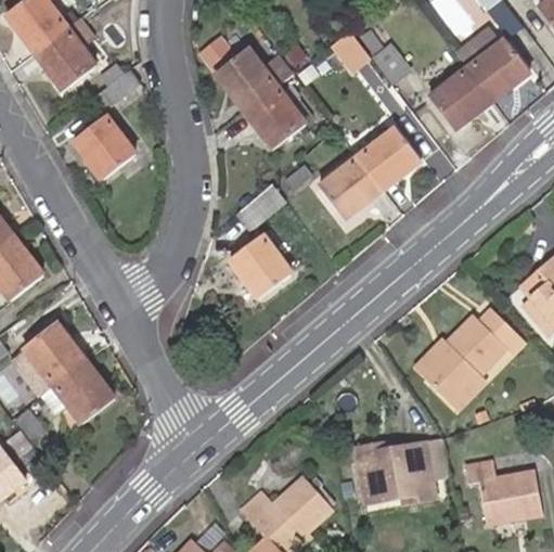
[(23,0),(5,13),(34,51),(65,27),(44,0),(23,0)]
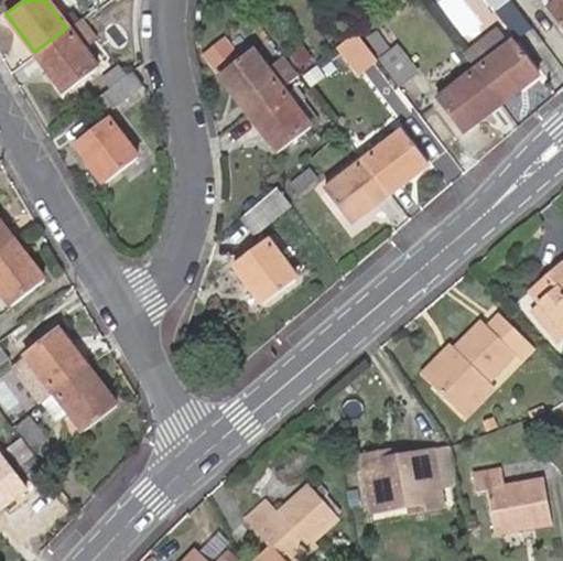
[(562,27),(562,0),(553,0),(548,4),(562,27)]
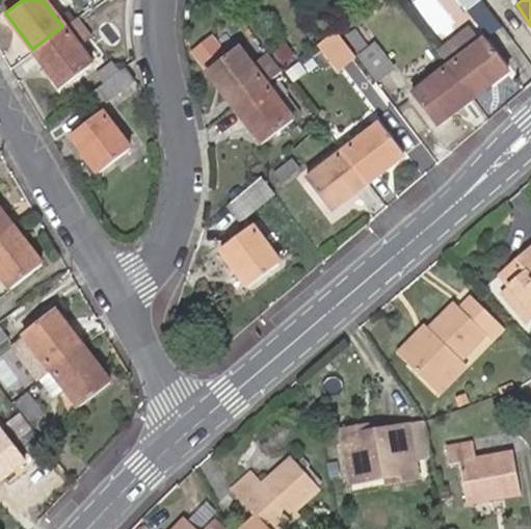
[(436,50),(448,63),(481,38),(470,24),(436,50)]
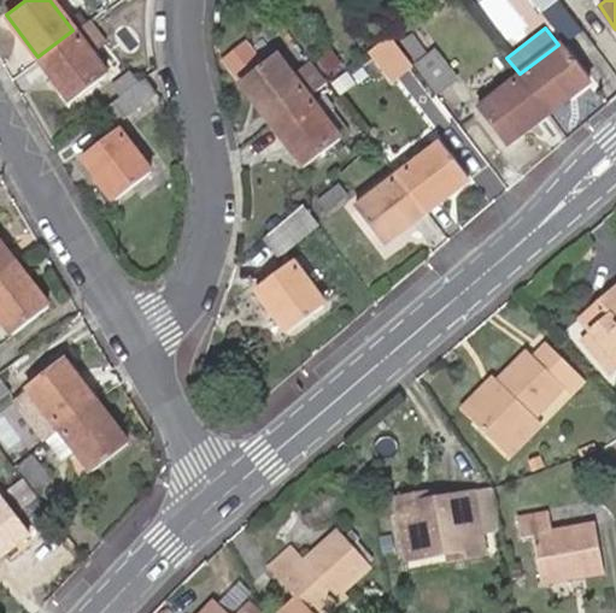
[(389,75),(410,62),(389,29),(369,42),(389,75)]
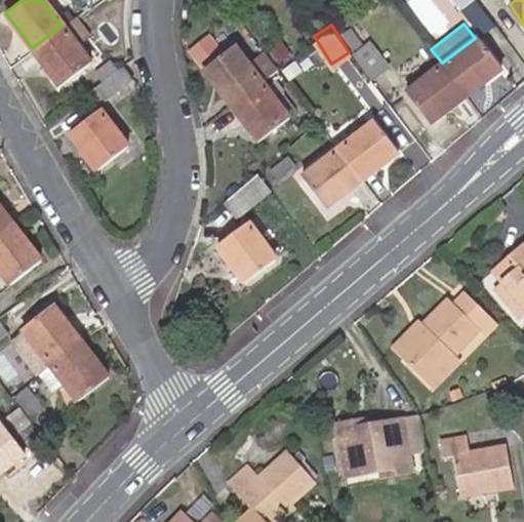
[(62,26),(32,48),(57,84),(88,62),(62,26)]
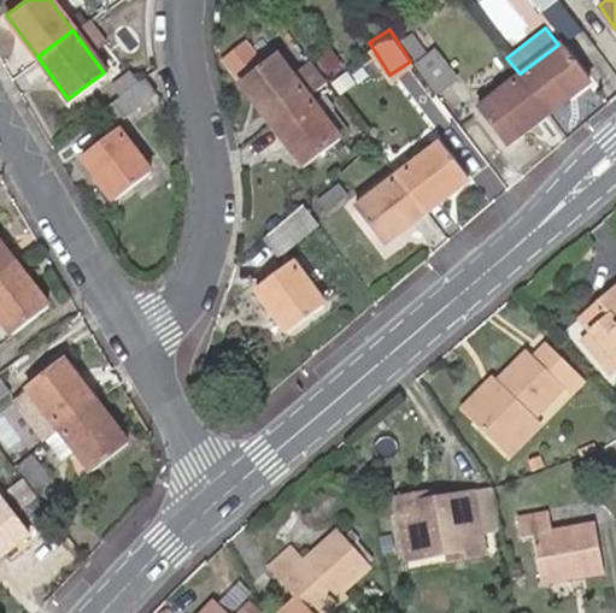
[(520,74),(546,108),(590,76),(563,41),(558,45),(520,74)]
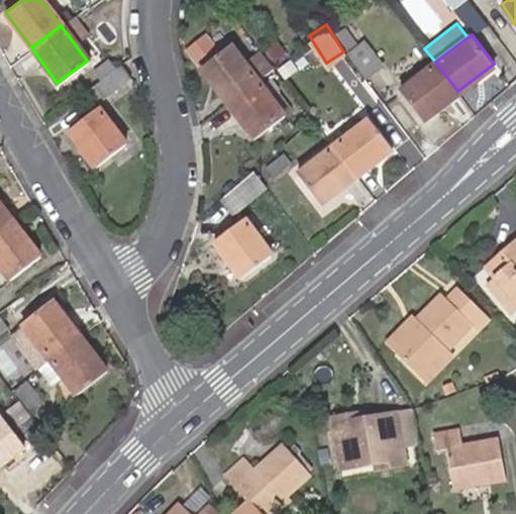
[(364,39),(344,54),(365,79),(384,65),(364,39)]
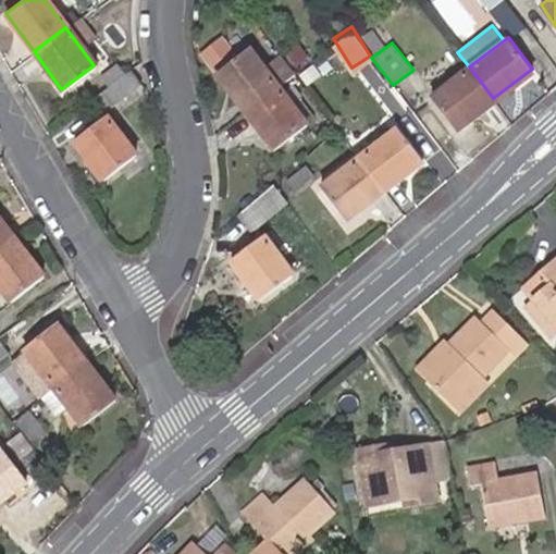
[(215,70),(244,108),(293,71),(279,54),(262,66),(247,46),(215,70)]
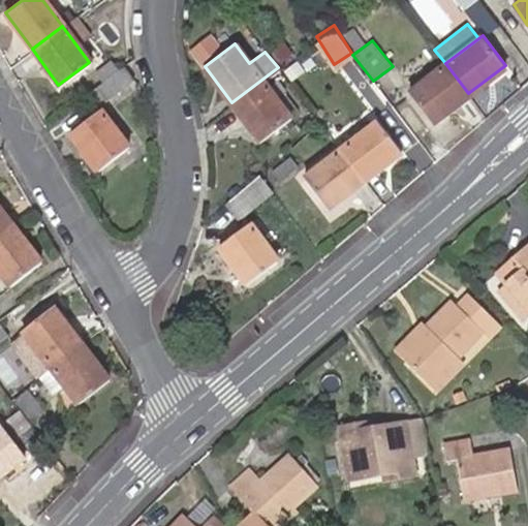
[(432,121),(468,93),(445,63),(409,90),(432,121)]
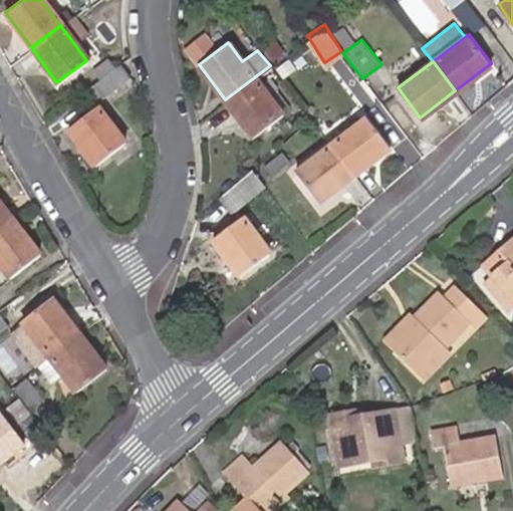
[(118,63),(80,92),(90,106),(129,77),(118,63)]
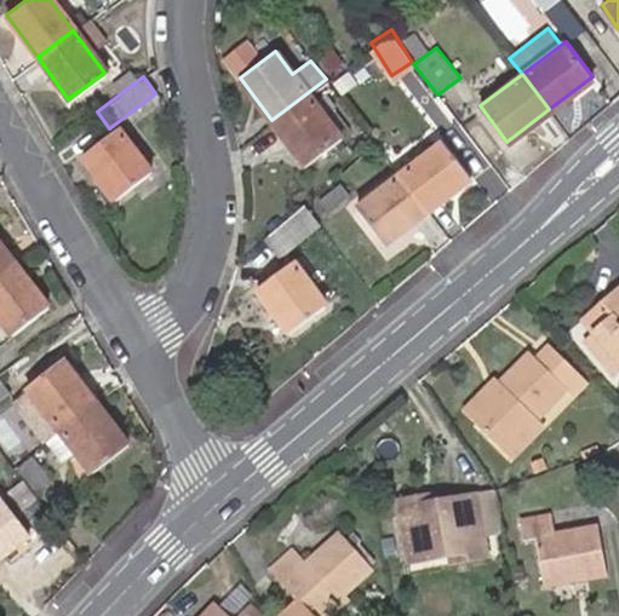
[(340,137),(308,93),(271,120),(305,163),(340,137)]
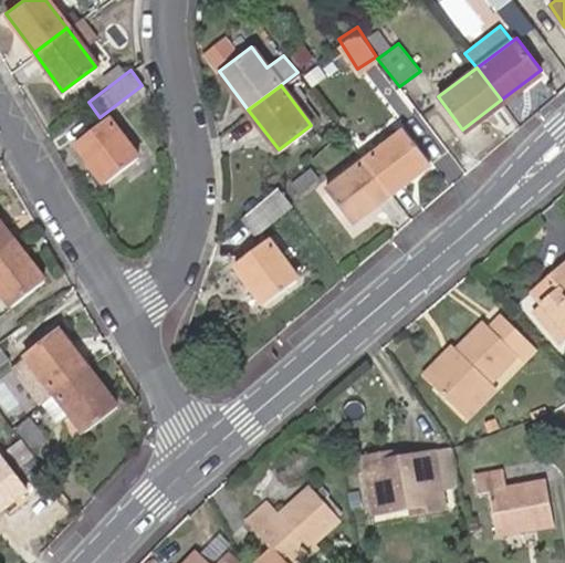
[(74,143),(103,181),(138,156),(110,116),(74,143)]
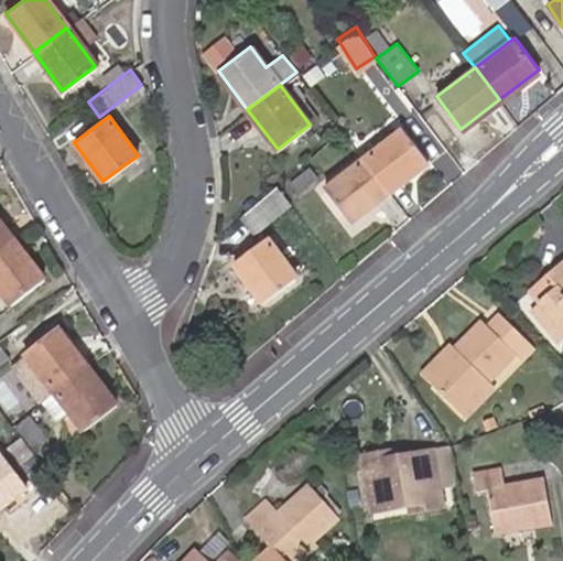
[(364,157),(389,190),(428,160),(401,127),(364,157)]
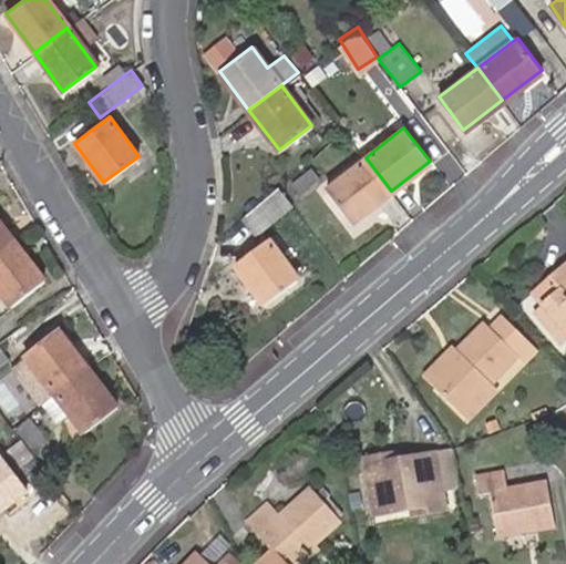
[(353,222),(391,191),(366,157),(327,188),(353,222)]
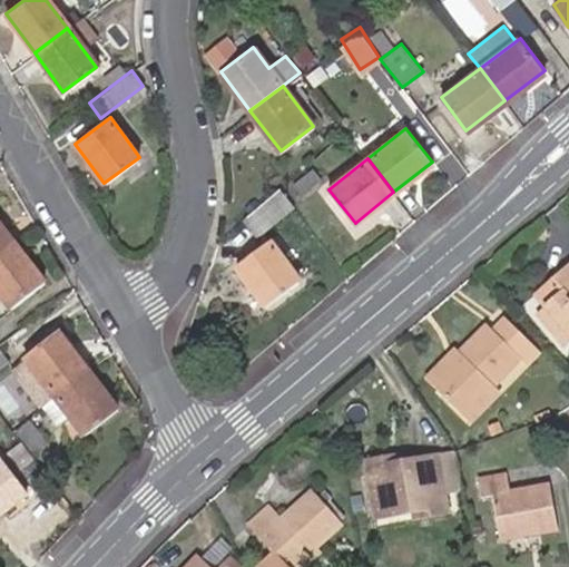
[(280,186),(245,216),(260,234),(293,204),(280,186)]
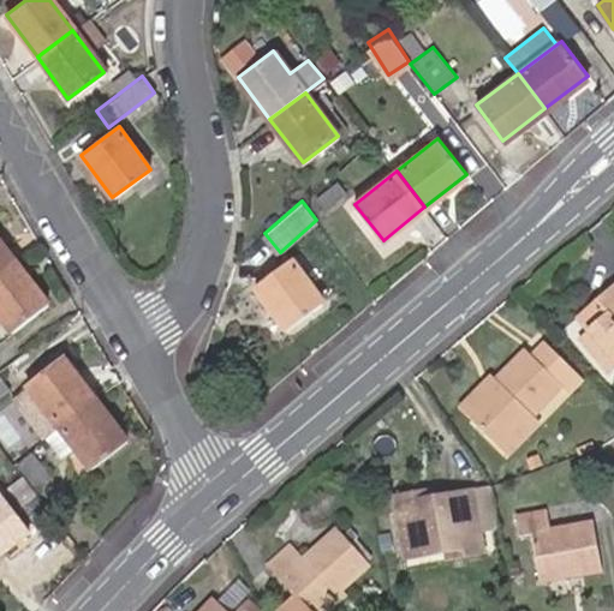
[(0,268),(12,259),(0,244),(0,268)]
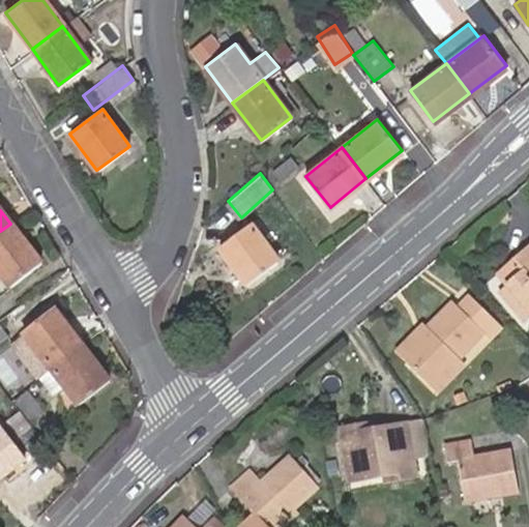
[(219,245),(248,282),(278,258),(250,222),(219,245)]
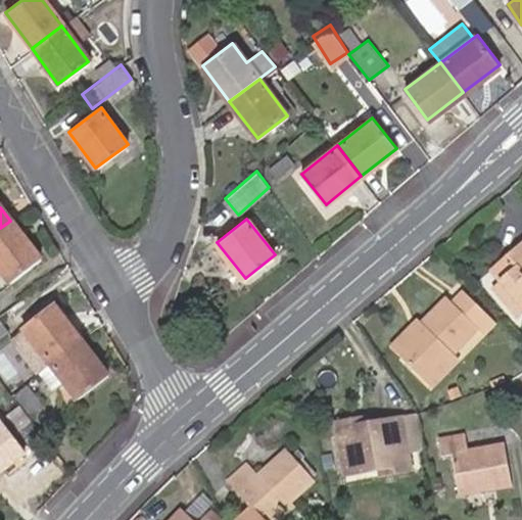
[(37,256),(10,221),(0,228),(0,270),(7,280),(37,256)]
